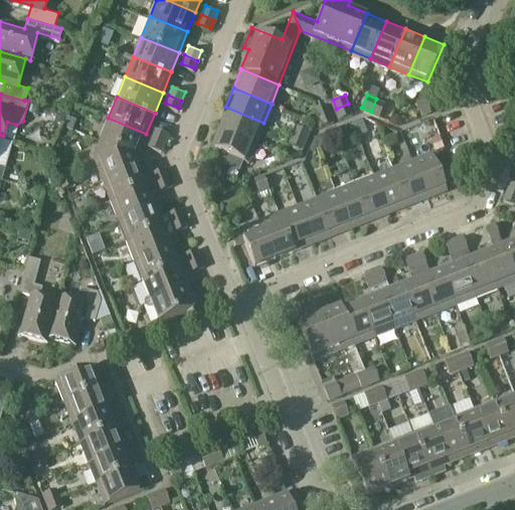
[(432,110),(426,97),(416,100),(422,113),(432,110)]
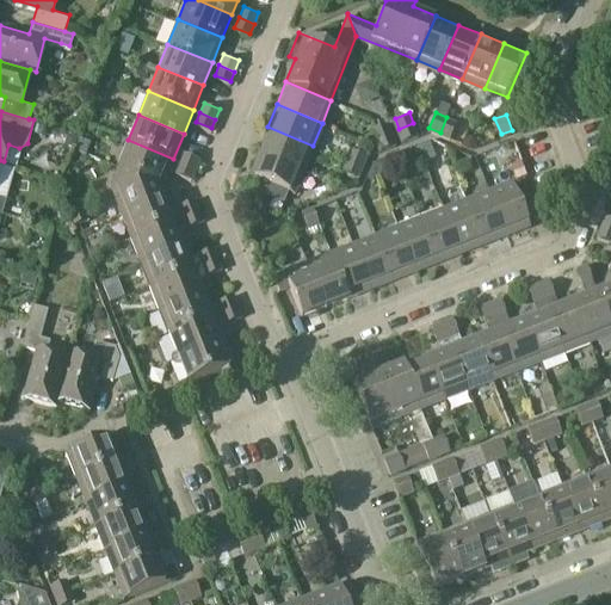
[(456,121),(446,117),(440,133),(450,136),(456,121)]
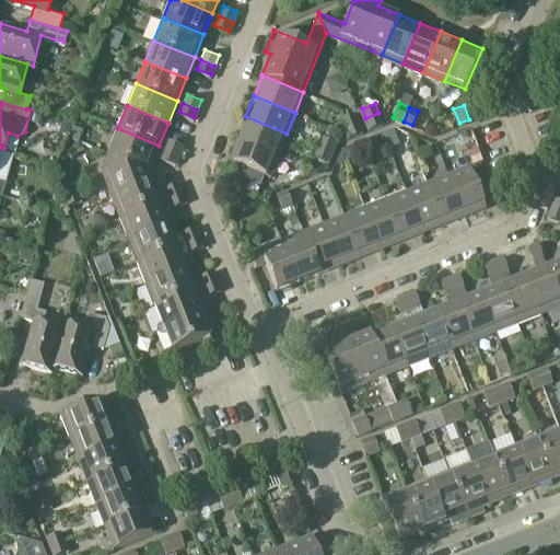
[(340,117),(345,126),(359,120),(356,111),(340,117)]
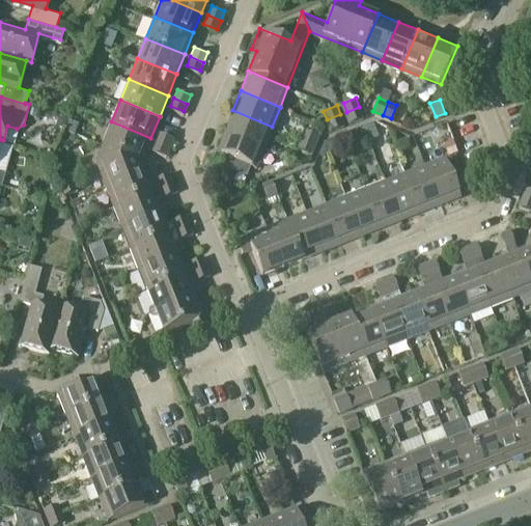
[(363,116),(359,107),(346,112),(351,120),(363,116)]
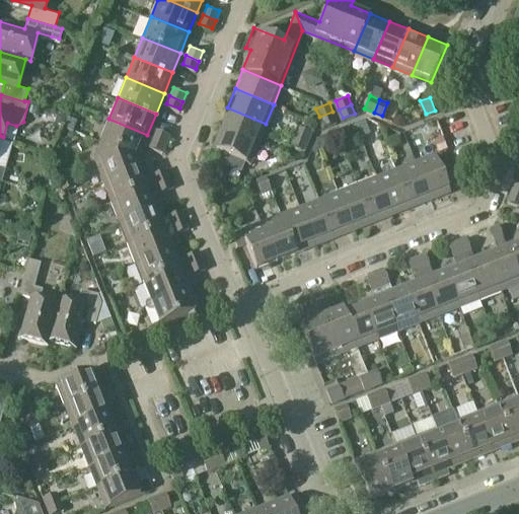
[(227,107),(220,127),(257,143),(266,124),(227,107)]
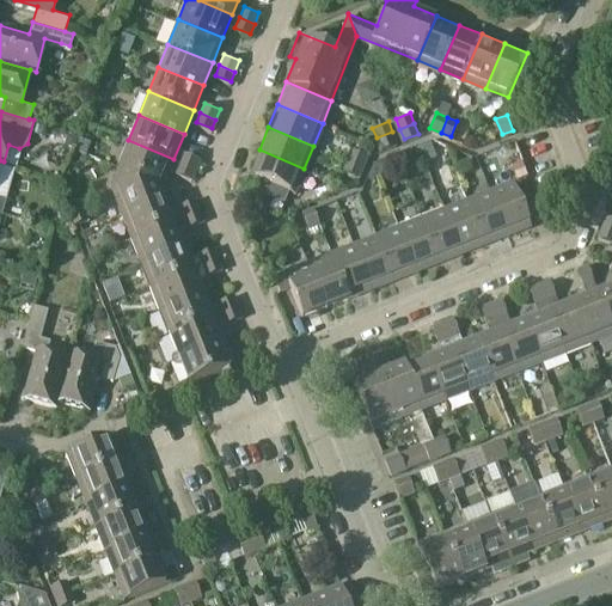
[(67,132),(66,138),(68,142),(75,145),(78,134),(67,132)]
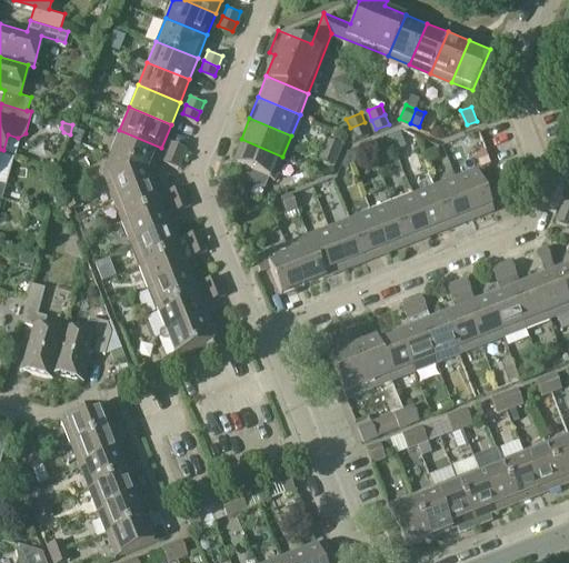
[(350,128),(353,138),(368,132),(365,122),(350,128)]
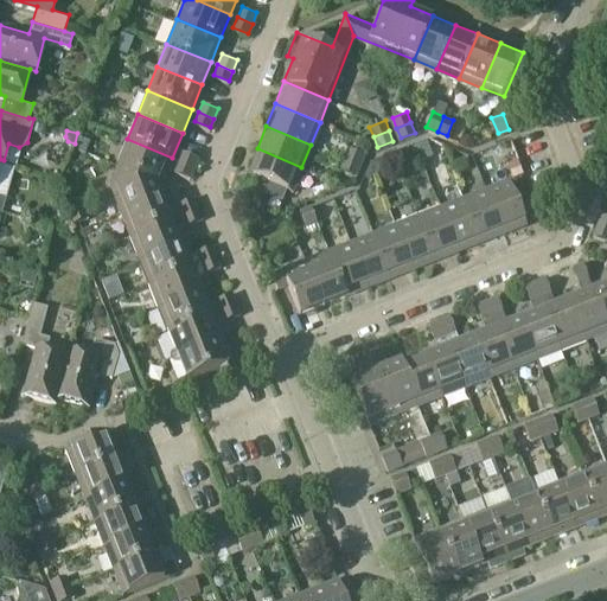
[(127,139),(117,162),(163,180),(172,158),(127,139)]
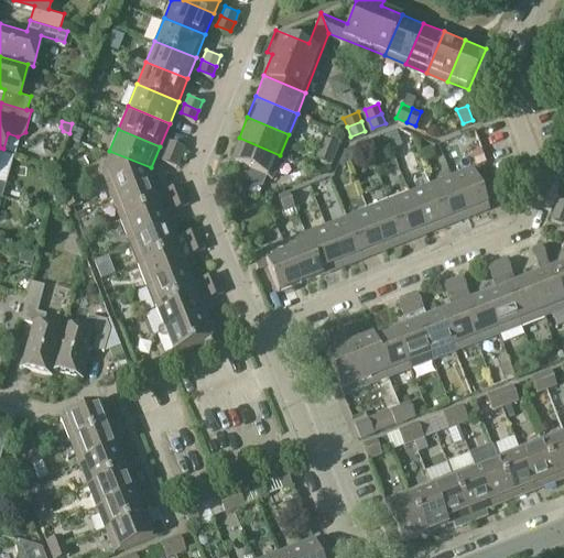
[(335,151),(338,142),(324,135),(321,145),(335,151)]
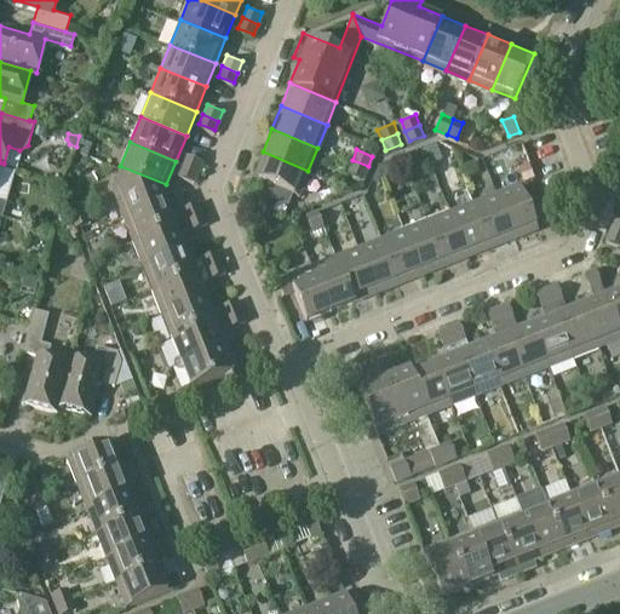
[(188,151),(183,164),(199,170),(204,158),(188,151)]
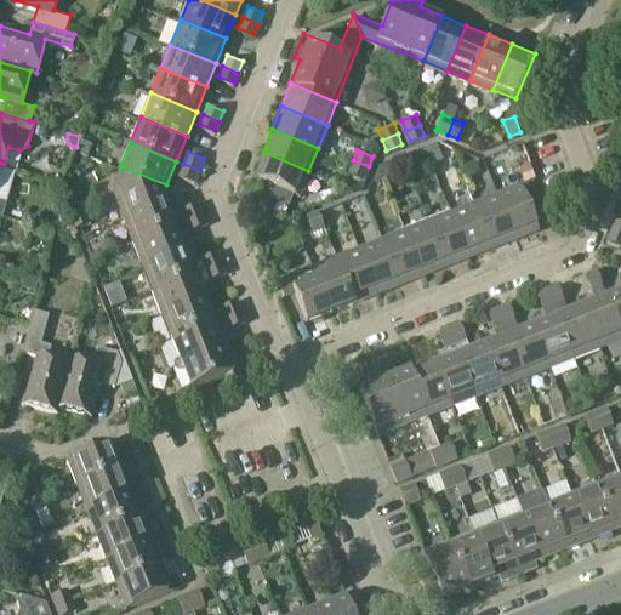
[(263,152),(250,186),(288,201),(292,191),(300,194),(308,171),(263,152)]
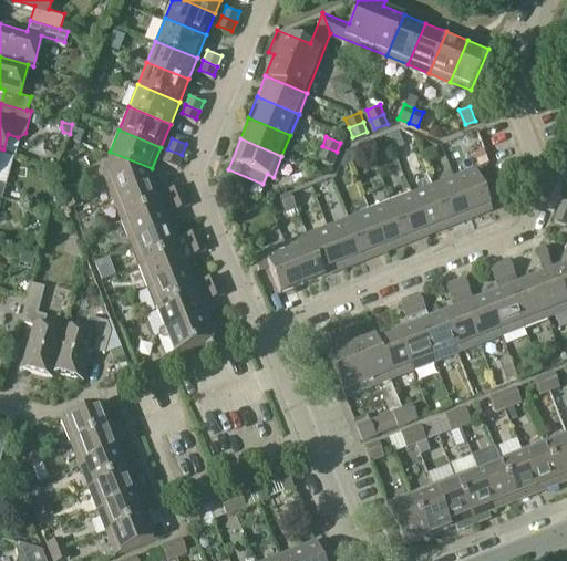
[(475,148),(480,162),(490,158),(484,145),(475,148)]
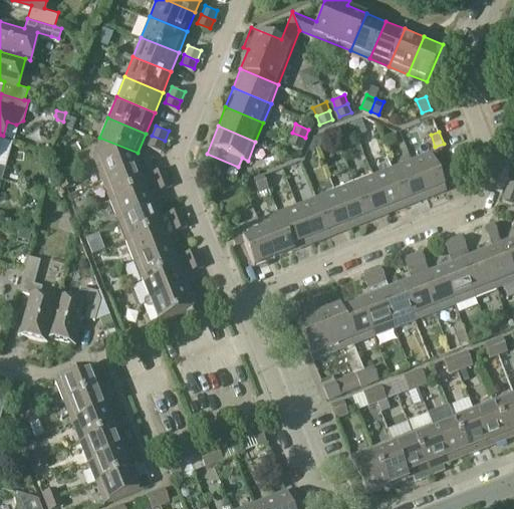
[(301,147),(305,138),(292,133),(288,142),(301,147)]
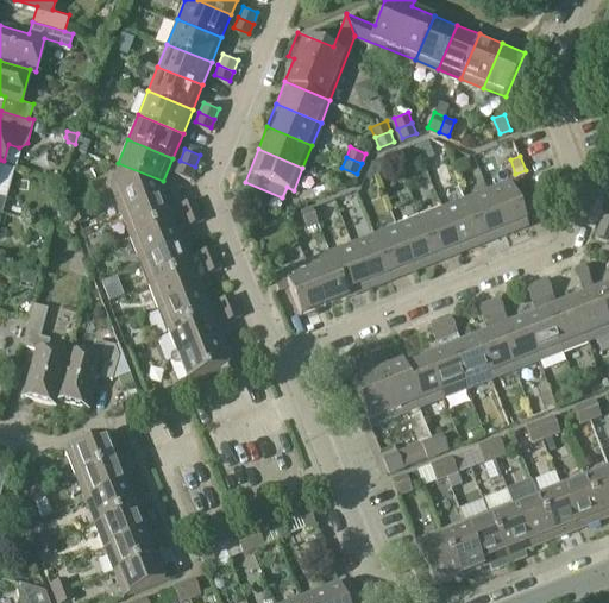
[(0,208),(2,209),(6,195),(16,164),(4,161),(0,159),(0,208)]
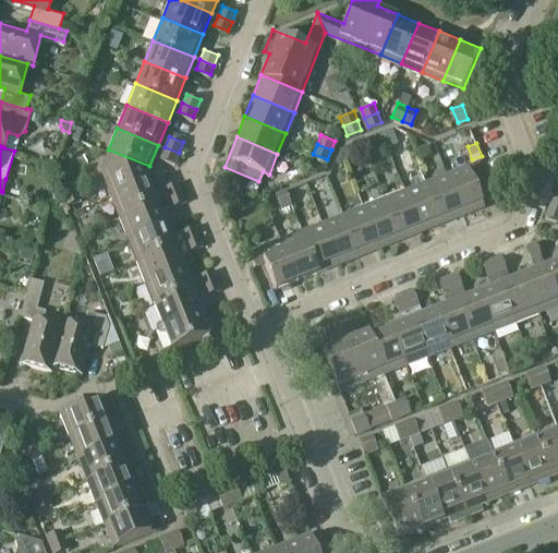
[(174,163),(179,153),(165,147),(160,156),(174,163)]
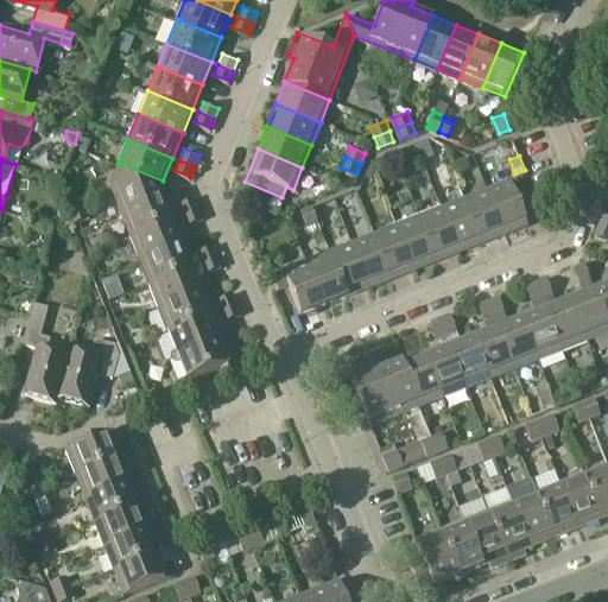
[(118,163),(111,182),(121,210),(165,192),(166,192),(163,182),(163,181),(118,163)]
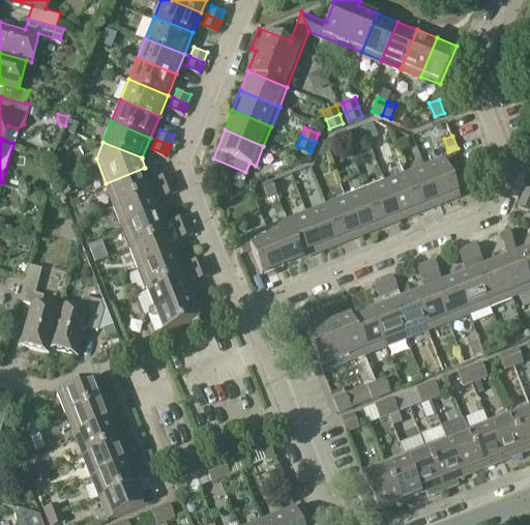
[(445,154),(424,162),(440,201),(461,194),(445,154)]
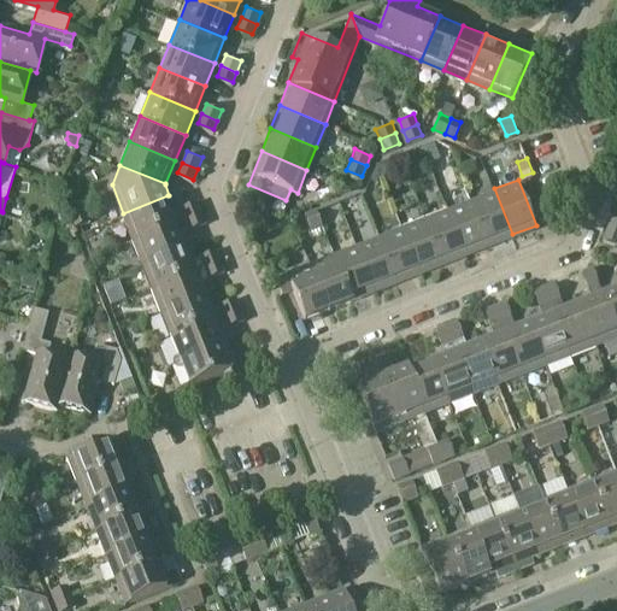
[(494,188),(471,198),(489,244),(512,234),(494,188)]
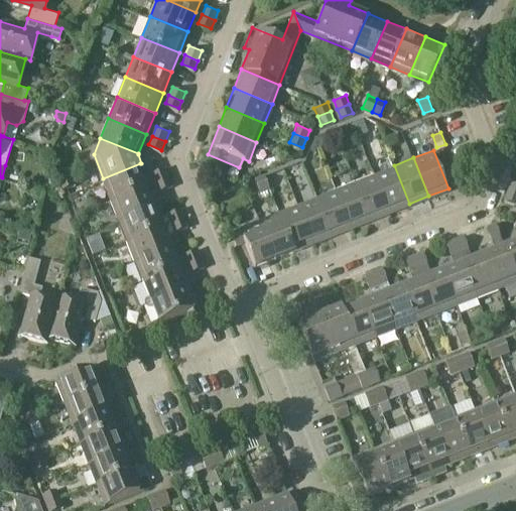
[(140,163),(103,178),(111,198),(149,182),(141,163),(140,163)]
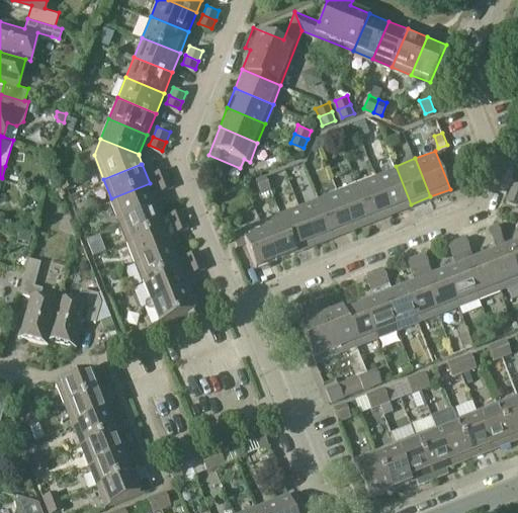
[(396,166),(376,173),(392,212),(411,204),(396,166)]
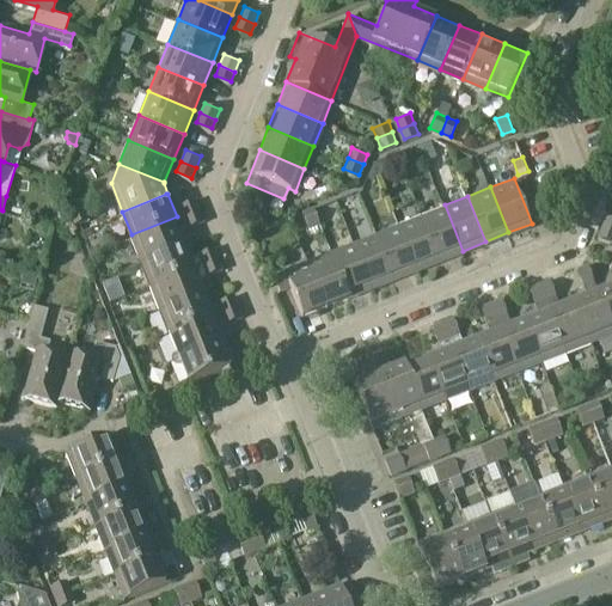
[(183,214),(199,208),(195,199),(179,204),(183,214)]
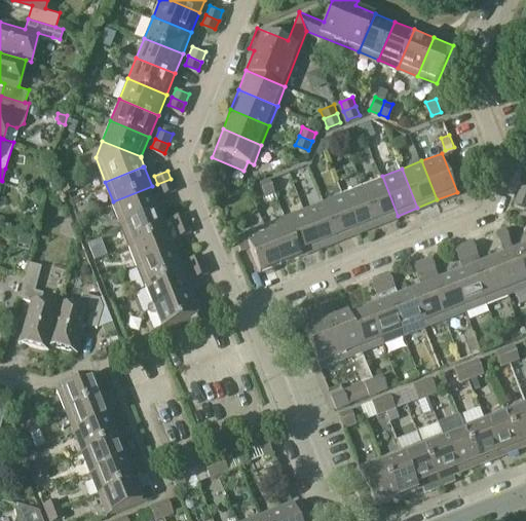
[(270,176),(261,179),(266,193),(275,189),(270,176)]
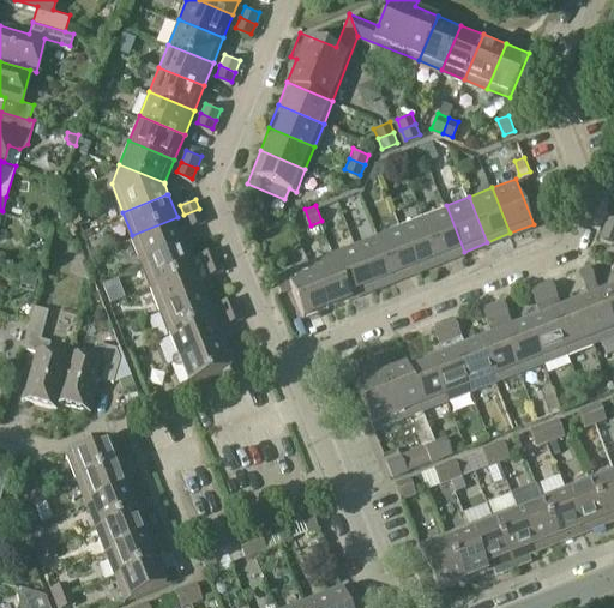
[(446,205),(423,215),(441,260),(464,252),(446,205)]
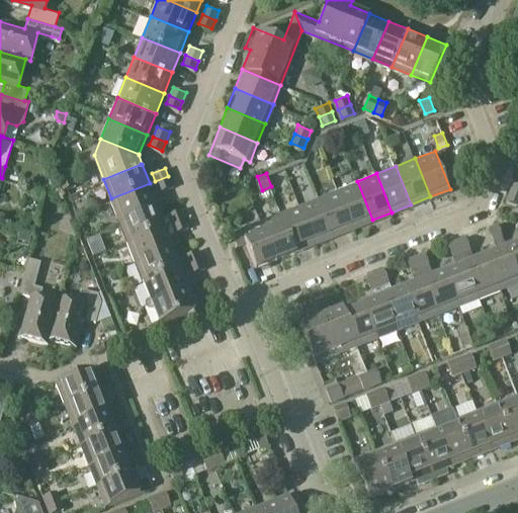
[(59,180),(62,189),(75,183),(71,175),(59,180)]
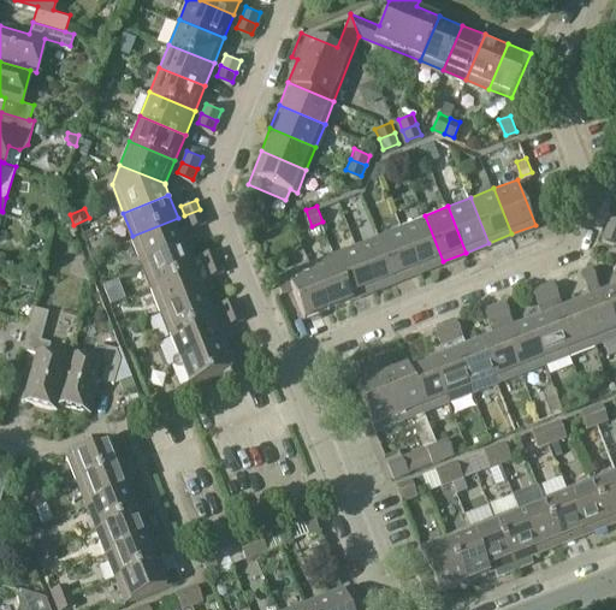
[(205,220),(200,209),(184,215),(189,226),(205,220)]
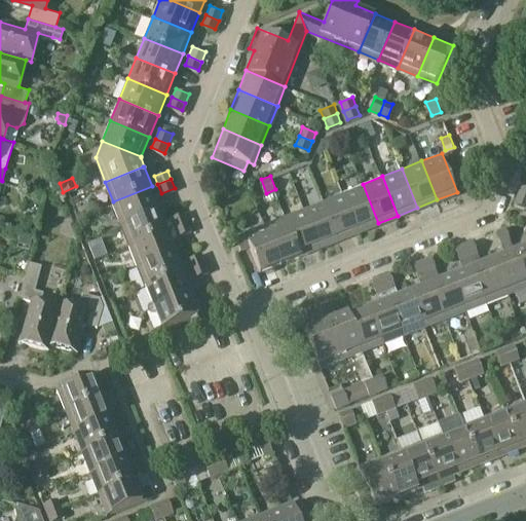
[(363,184),(343,192),(359,231),(378,223),(363,184)]
